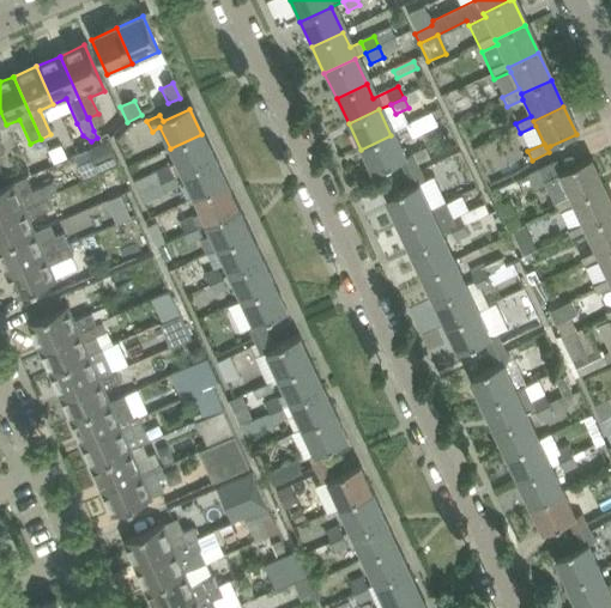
[(213,160),(201,134),(170,149),(176,163),(133,184),(138,195),(161,184),(173,178),(182,174),(182,175),(213,160)]
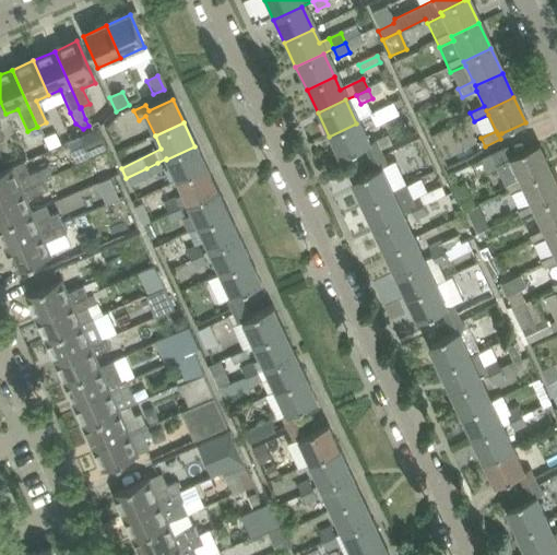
[(381,158),(379,155),(374,143),(367,146),(356,124),(329,137),(340,160),(362,150),(366,158),(368,161),(369,164),(374,173),(351,184),(362,207),(389,193),(379,172),(386,168),(381,158)]
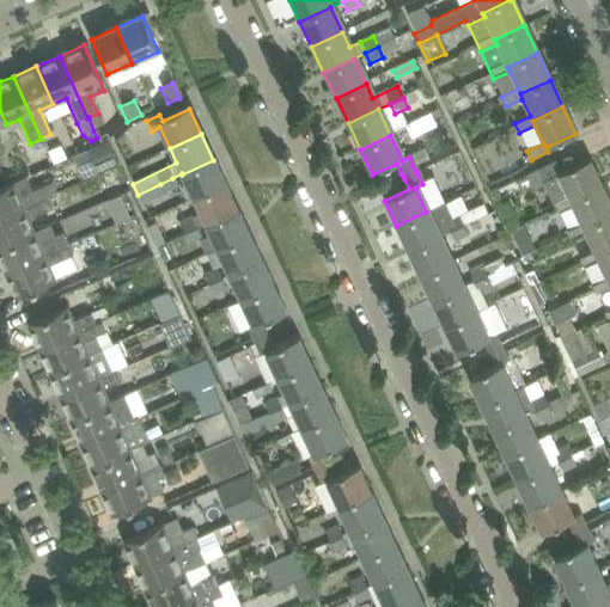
[(105,143),(87,152),(97,175),(115,166),(105,143)]
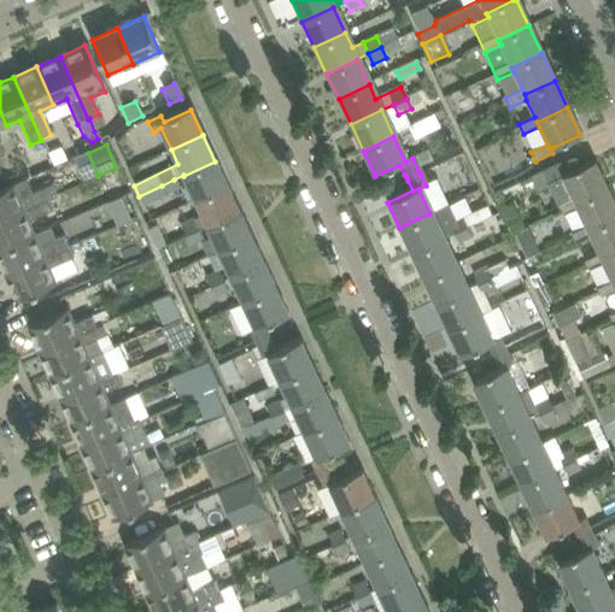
[(227,187),(215,162),(183,176),(195,201),(227,187)]
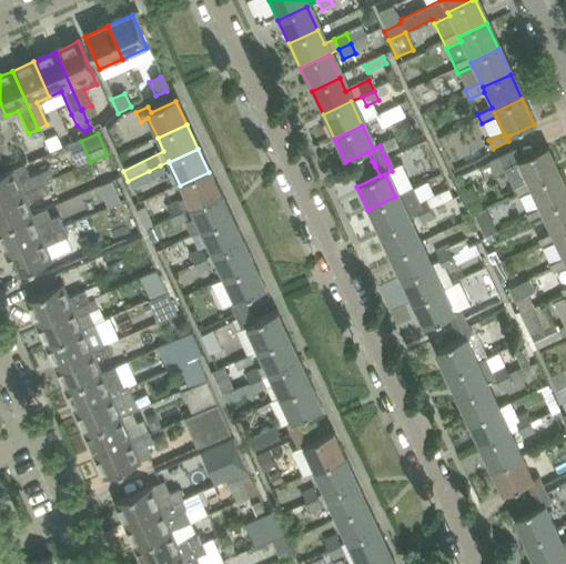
[(515,151),(498,159),(504,171),(516,165),(525,184),(513,190),(514,194),(516,199),(528,193),(526,189),(557,174),(545,149),(519,161),(515,151)]
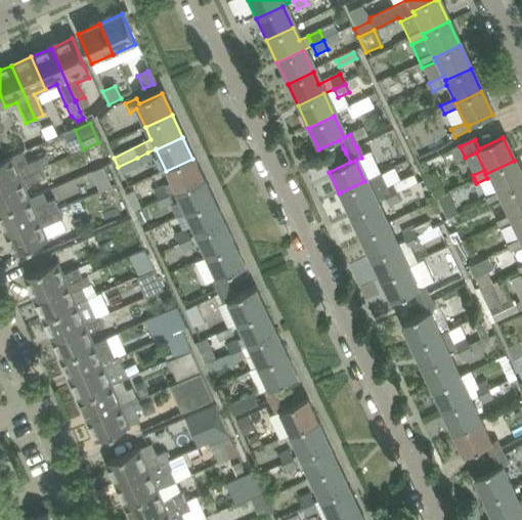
[(151,161),(147,153),(137,158),(141,166),(151,161)]
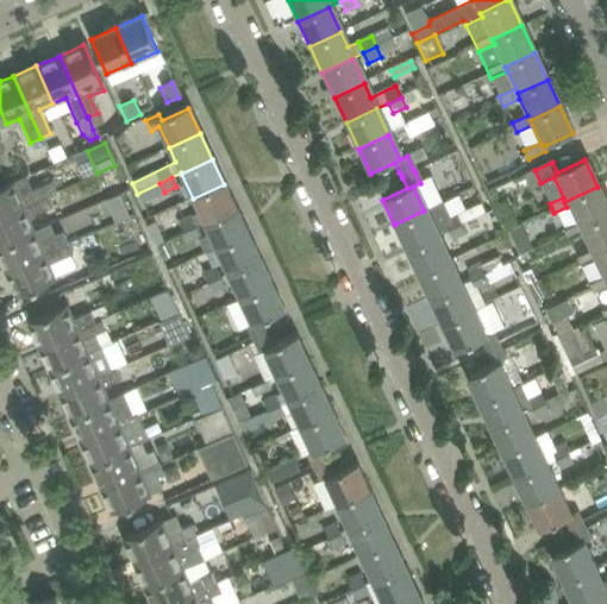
[(25,178),(0,188),(0,218),(22,209),(47,199),(56,194),(51,184),(32,193),(25,178)]
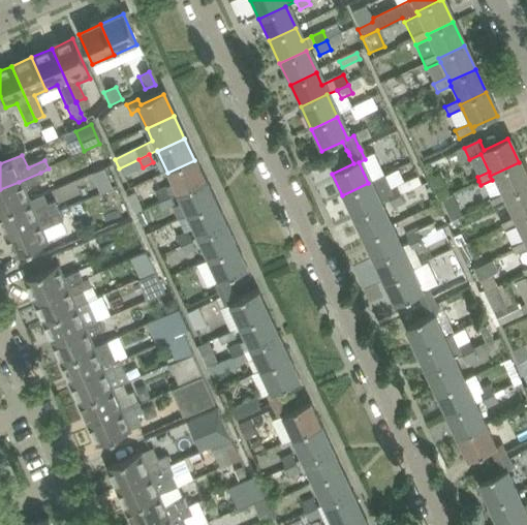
[(205,182),(194,160),(167,173),(174,186),(155,195),(158,203),(169,197),(178,194),(205,182)]
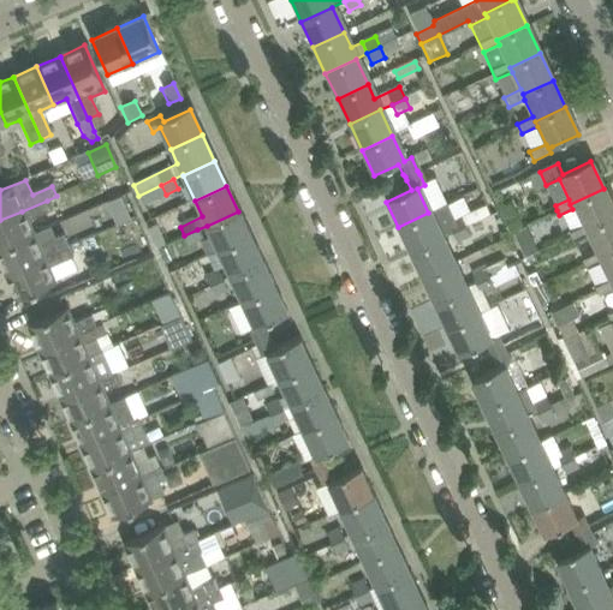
[(572,209),(559,215),(572,243),(589,234),(585,229),(612,216),(612,209),(603,189),(570,204),(572,209)]
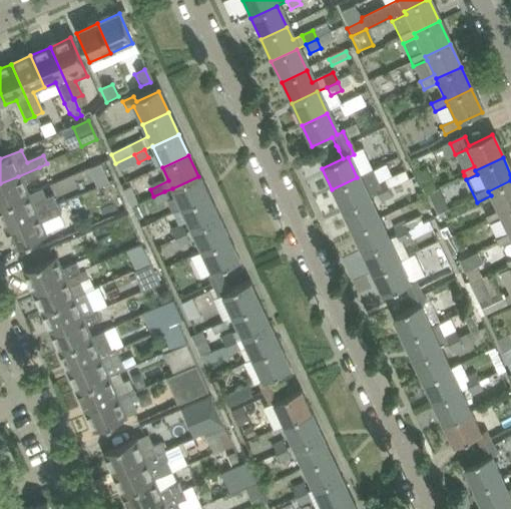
[(97,186),(106,183),(102,166),(92,169),(97,186)]
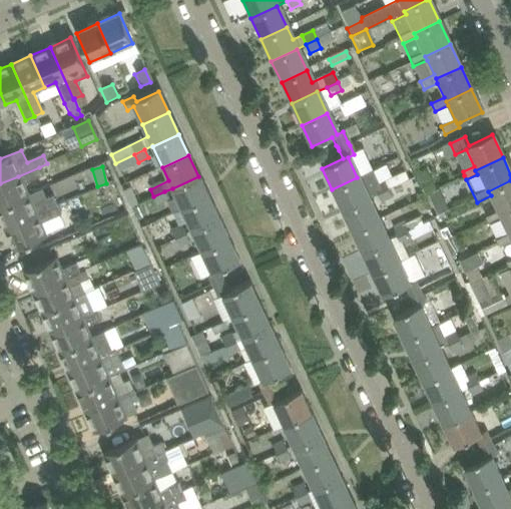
[(0,206),(28,195),(23,184),(43,175),(39,167),(0,183),(0,206)]
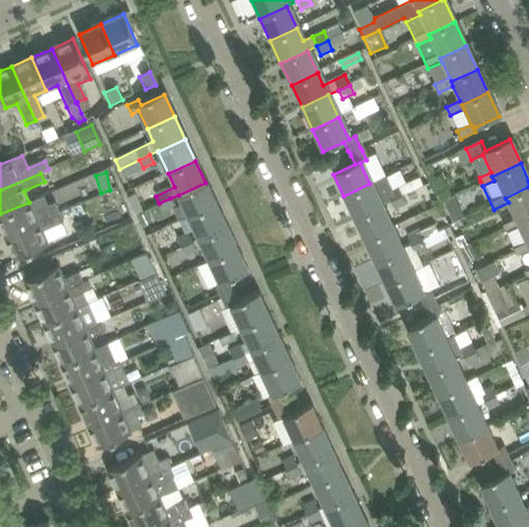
[(390,201),(391,202),(401,197),(422,188),(418,178),(392,191),(385,177),(370,185),(369,184),(343,196),(354,218),(381,206),(390,201)]
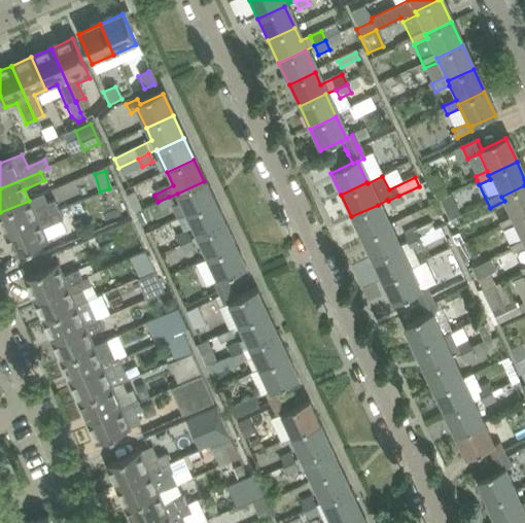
[(214,204),(204,181),(177,194),(187,216),(214,204)]
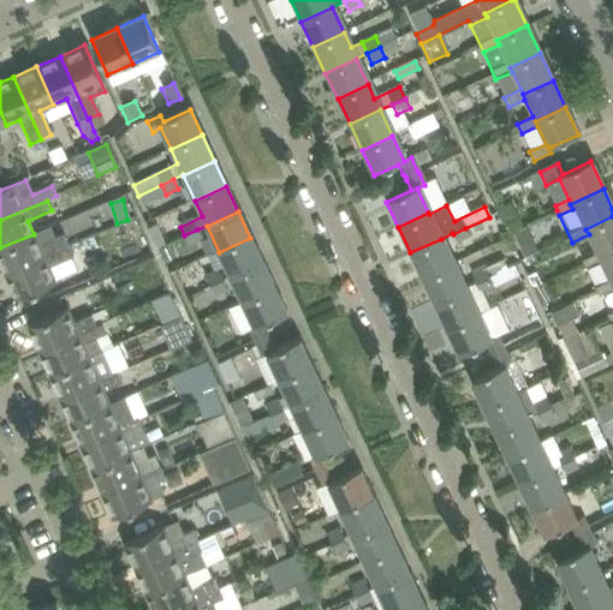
[(596,252),(581,261),(584,269),(601,262),(599,257),(612,250),(612,216),(585,229),(589,234),(596,252)]
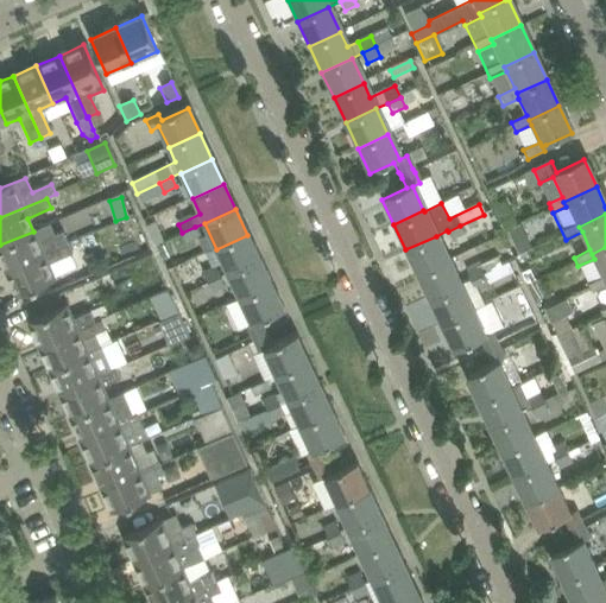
[(153,224),(146,227),(155,247),(163,243),(153,224)]
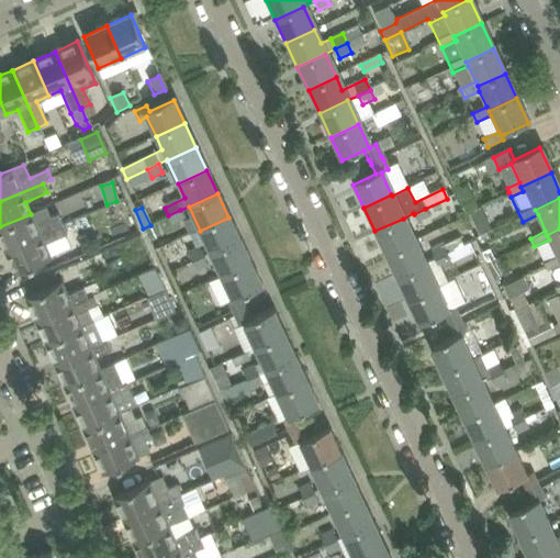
[(0,240),(6,252),(63,226),(58,216),(48,221),(43,209),(31,214),(0,226),(0,240)]
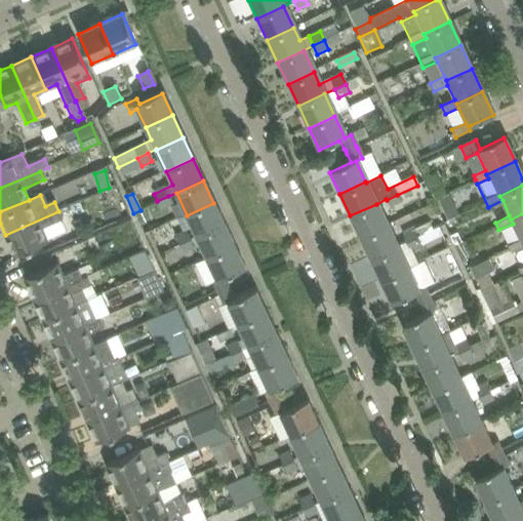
[(397,195),(387,200),(390,208),(401,203),(397,195)]
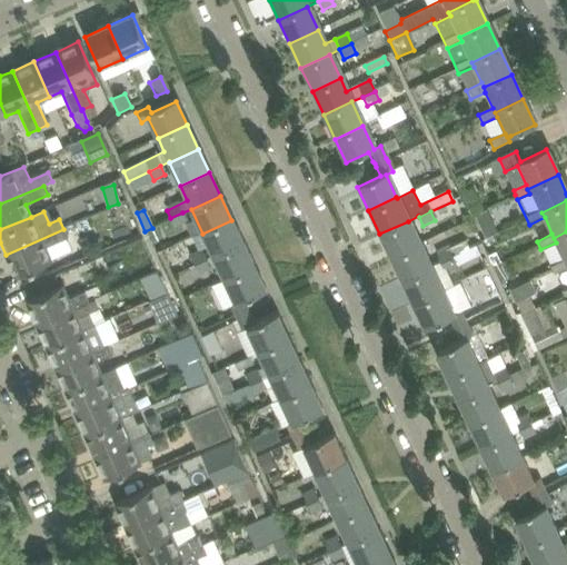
[(187,222),(182,212),(170,218),(175,228),(187,222)]
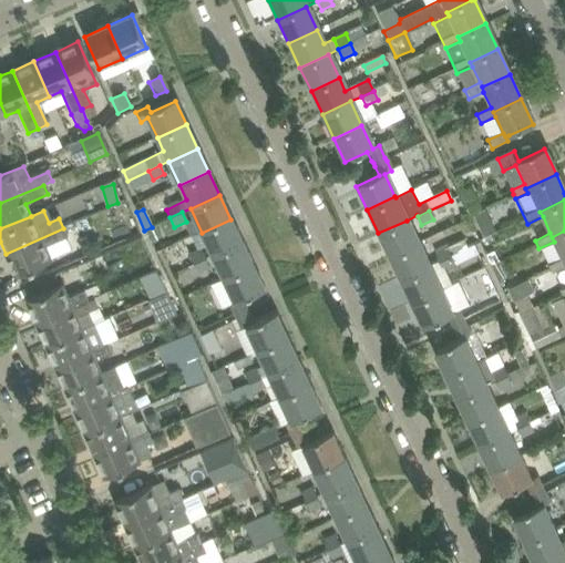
[(213,256),(242,243),(230,219),(202,233),(213,256)]
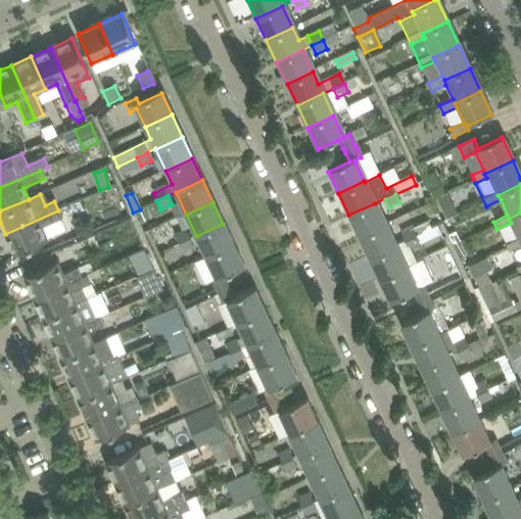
[(384,225),(375,203),(348,215),(359,237),(384,225)]
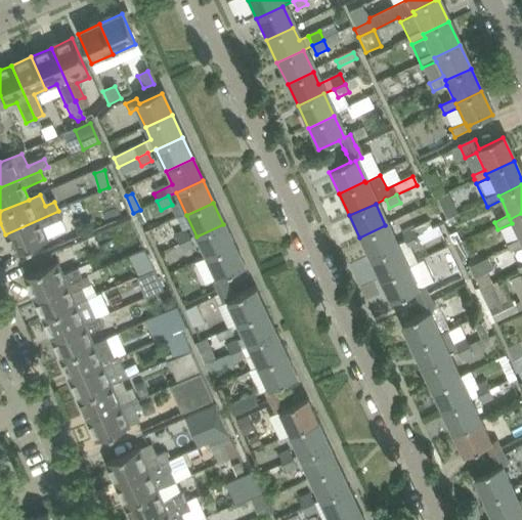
[(46,241),(41,228),(61,219),(58,211),(5,234),(14,255),(15,254),(46,241)]
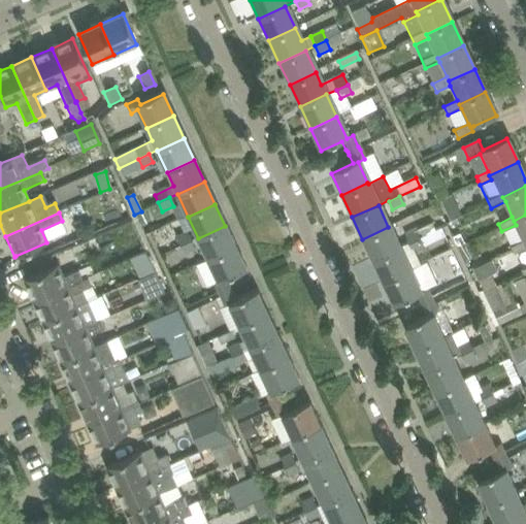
[(523,241),(510,248),(513,255),(525,249),(525,247),(525,244),(525,242),(525,215),(514,221),(516,225),(523,241)]
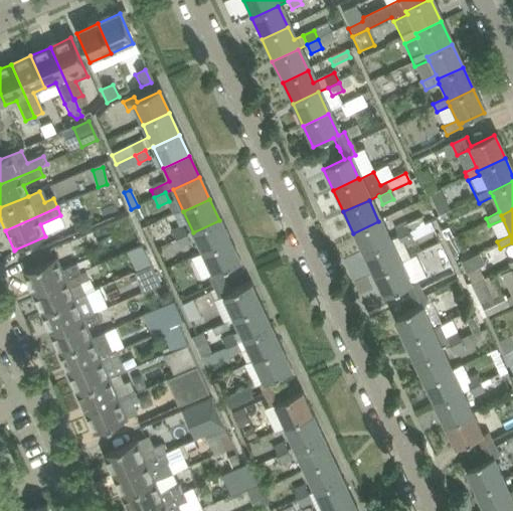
[(229,242),(219,220),(193,232),(203,254),(229,242)]
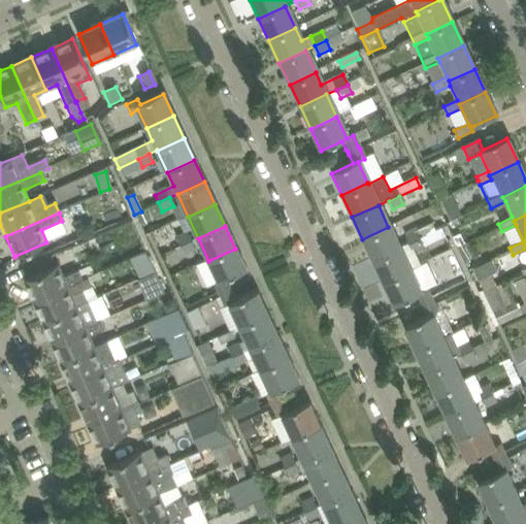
[(395,241),(388,227),(362,239),(372,261),(399,249),(395,241)]
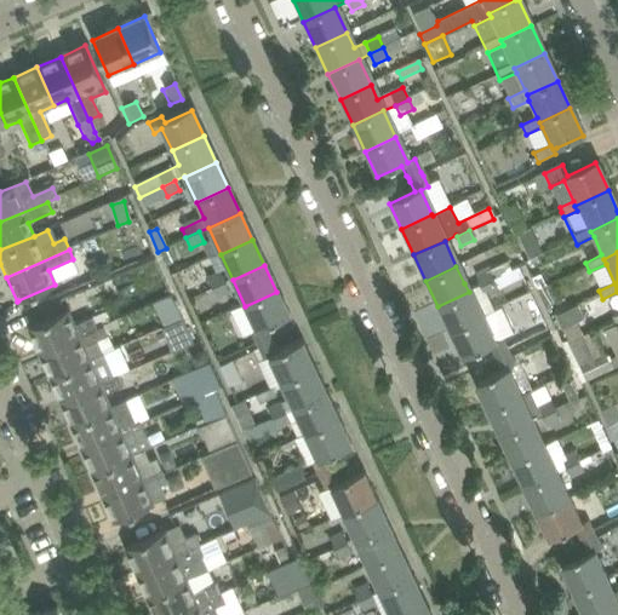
[(493,281),(488,270),(475,276),(475,279),(480,287),(493,281)]
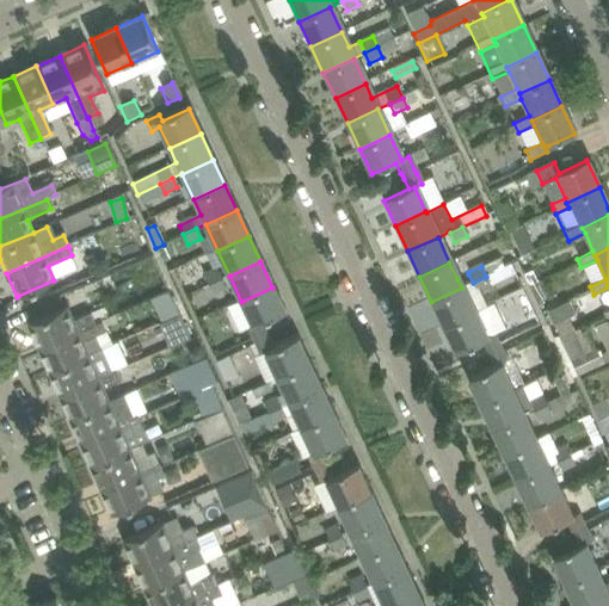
[(221,278),(216,269),(203,276),(208,285),(221,278)]
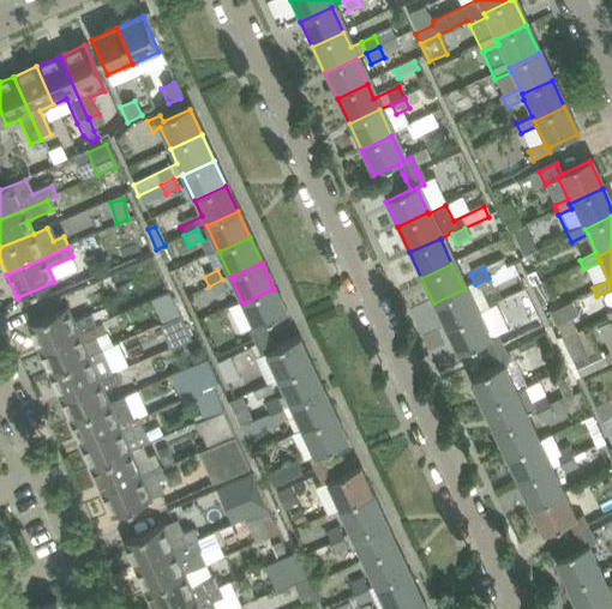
[(493,288),(489,278),(475,284),(480,294),(493,288)]
